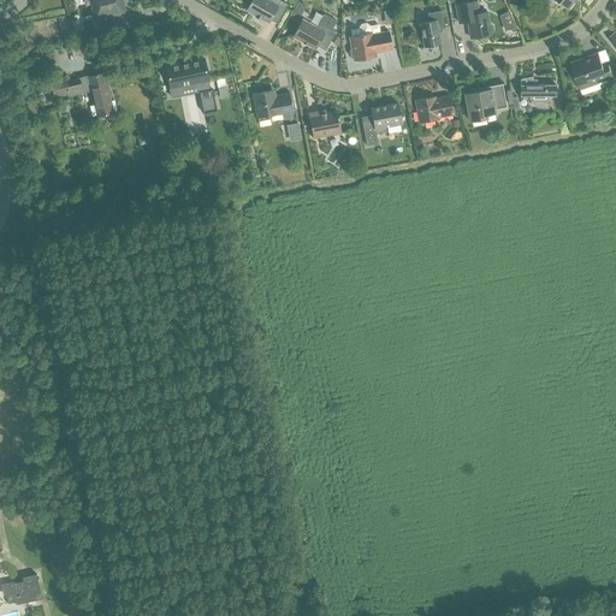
[(90,0),(96,21),(126,13),(122,0),(90,0)]
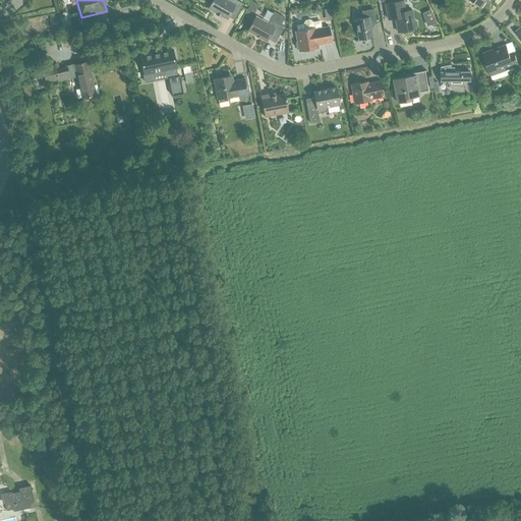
[(227,0),(213,0),(209,9),(228,19),(229,16),(234,19),(243,4),(236,0),(229,0),(229,1),(227,0)]
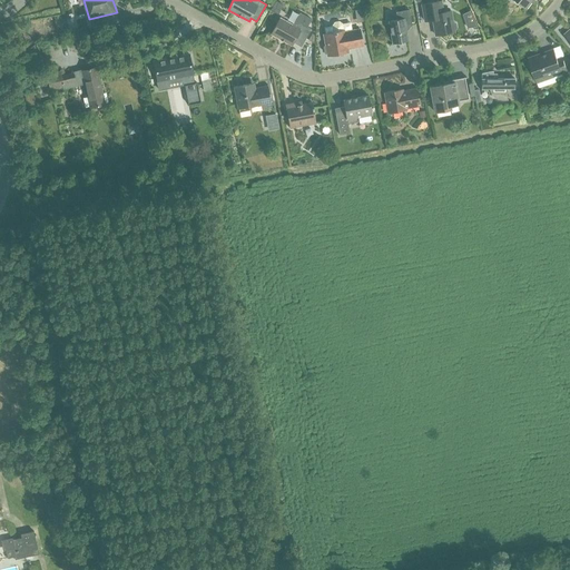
[(272,1),(271,10),(279,12),(282,2),(272,1)]
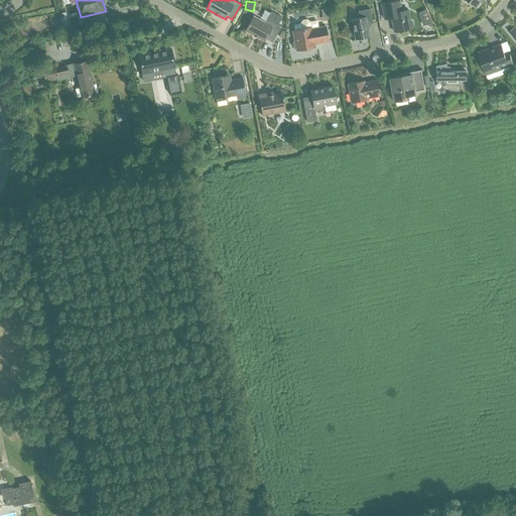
[(392,18),(395,32),(411,29),(411,27),(412,27),(413,25),(413,21),(410,19),(408,10),(401,11),(399,1),(382,4),(385,19),(392,18)]
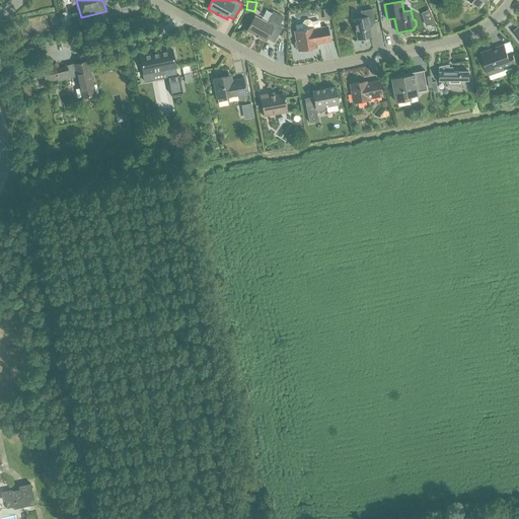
[(425,7),(418,10),(424,25),(431,23),(425,7)]
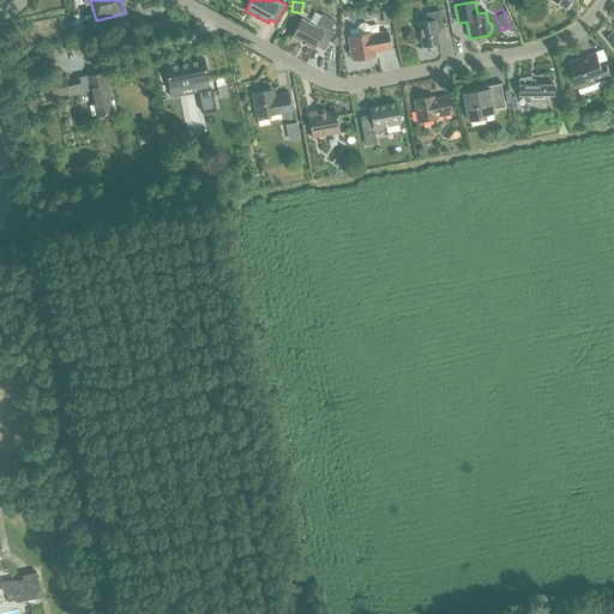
[(419,23),(423,47),(440,44),(437,29),(444,26),(441,11),(427,13),(428,22),(419,23)]
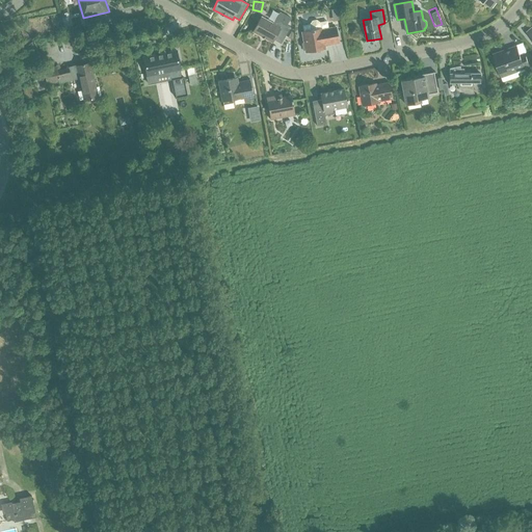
[(262,17),(254,32),(272,43),(274,40),(282,44),(291,27),(287,25),(291,18),(281,11),(273,24),(262,17)]
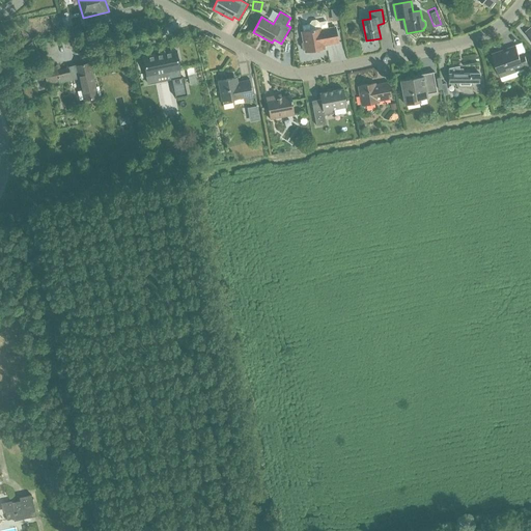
[(303,26),(304,32),(302,32),(303,42),(302,44),(303,49),(305,50),(305,52),(325,49),(325,46),(338,44),(335,27),(328,28),(327,22),(319,23),(316,21),(312,21),(310,24),(303,26)]
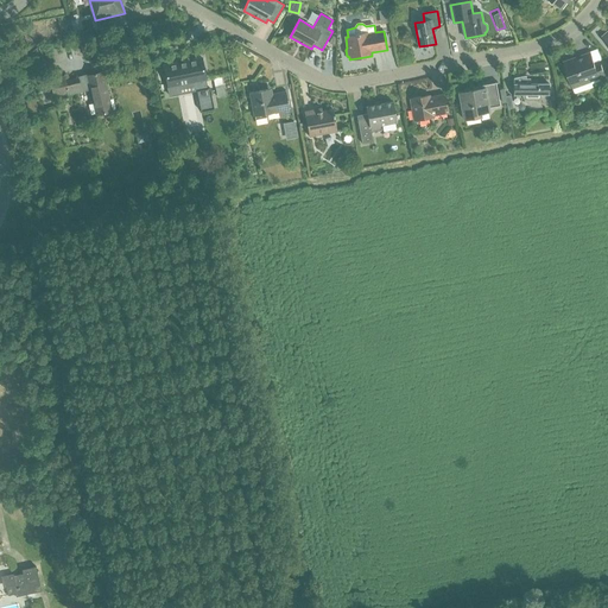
[(564,63),(574,88),(591,81),(593,84),(601,81),(600,78),(606,76),(601,63),(595,64),(591,52),(583,56),(583,57),(564,63)]
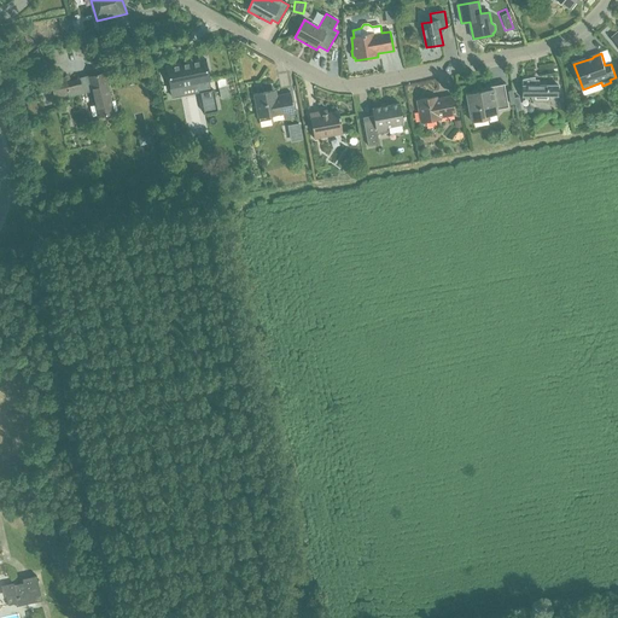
[(200,93),(204,114),(219,111),(214,89),(211,91),(209,81),(210,81),(207,59),(192,63),(192,64),(181,66),(180,64),(167,68),(173,98),(181,95),(180,91),(200,86),(202,92),(200,93)]
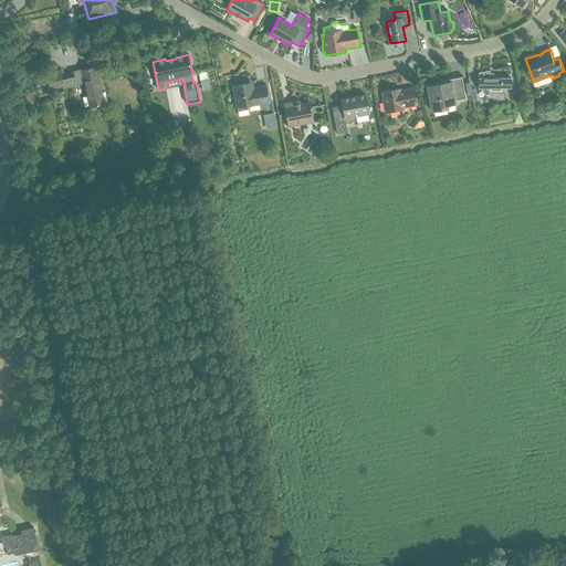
[(61,71),(48,74),(51,88),(63,86),(64,88),(84,83),(91,107),(106,104),(105,102),(97,66),(82,71),(81,70),(73,71),(74,72),(62,75),(61,71)]
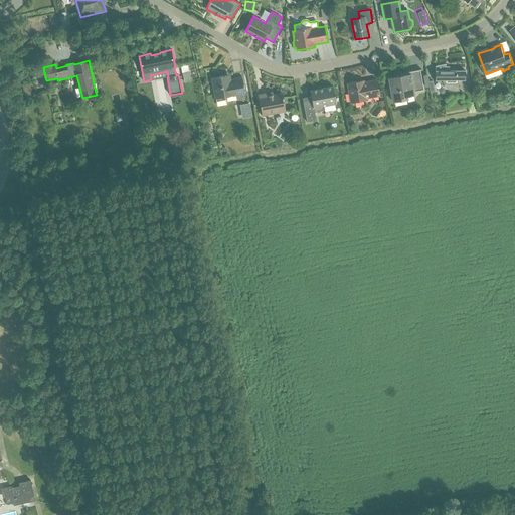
[(436,65),(436,71),(436,80),(443,80),(443,81),(444,82),(444,83),(444,84),(445,86),(446,87),(447,88),(448,89),(449,90),(450,90),(452,91),(453,91),(455,91),(456,91),(457,91),(457,80),(466,80),(466,71),(450,71),(450,66),(447,66),(447,63),(436,65)]
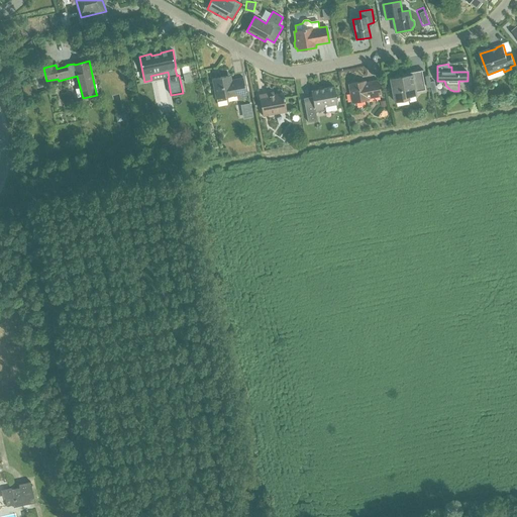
[(391,82),(395,102),(409,99),(408,96),(416,95),(416,92),(425,90),(422,71),(410,73),(411,76),(399,78),(399,81),(391,82)]
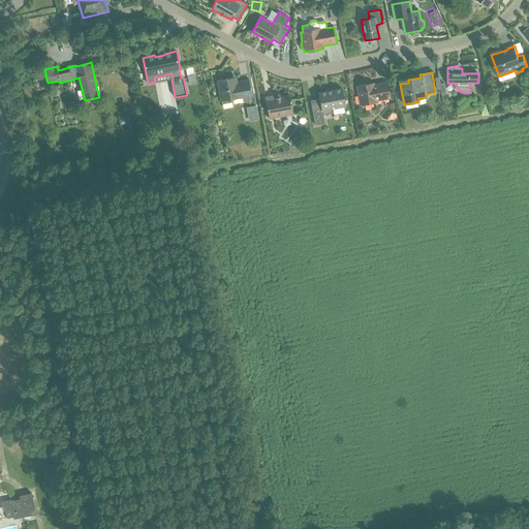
[(221,101),(243,97),(244,101),(253,99),(249,82),(237,84),(236,78),(218,81),(221,101)]
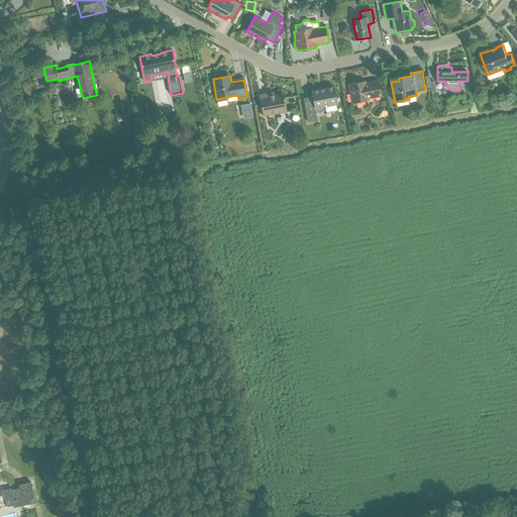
[(65,89),(72,86),(70,80),(63,82),(65,89)]
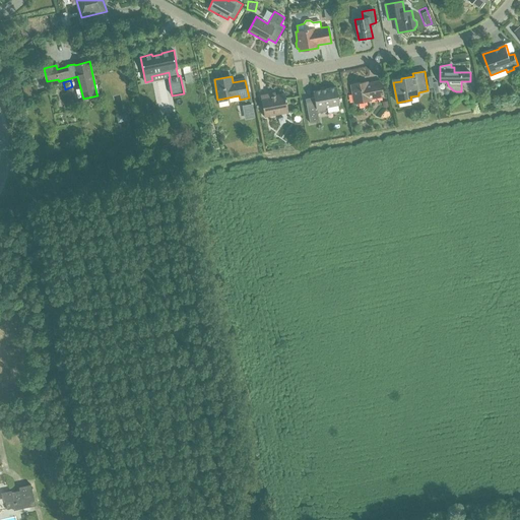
[(351,84),(354,104),(371,101),(371,99),(384,96),(381,81),(368,83),(368,81),(351,84)]
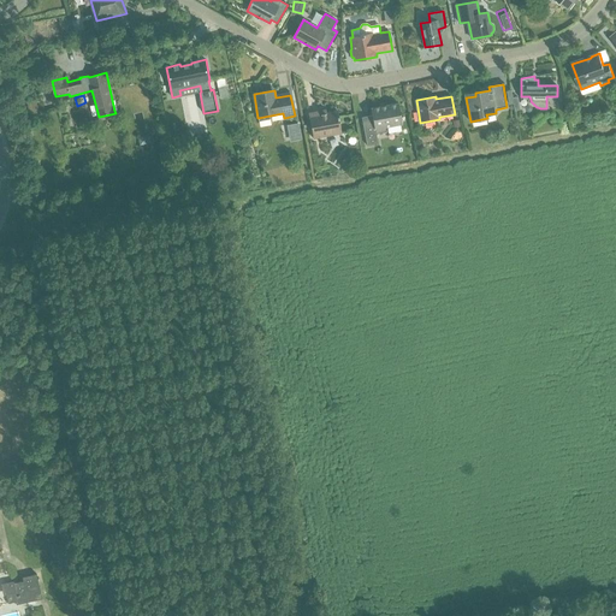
[(28,101),(30,113),(39,112),(36,100),(28,101)]
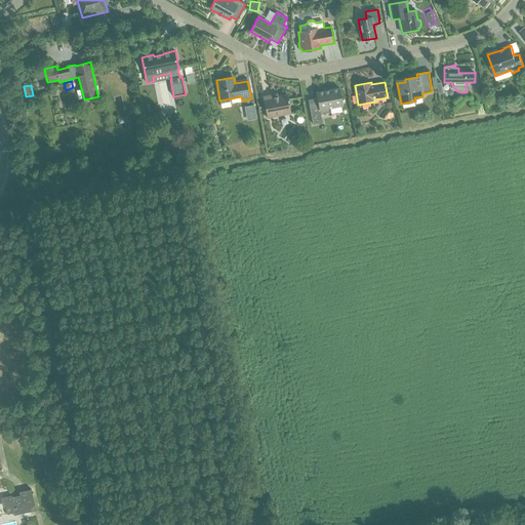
[(309,99),(313,124),(322,122),(321,114),(329,113),(329,108),(342,106),(339,88),(316,92),(317,98),(309,99)]
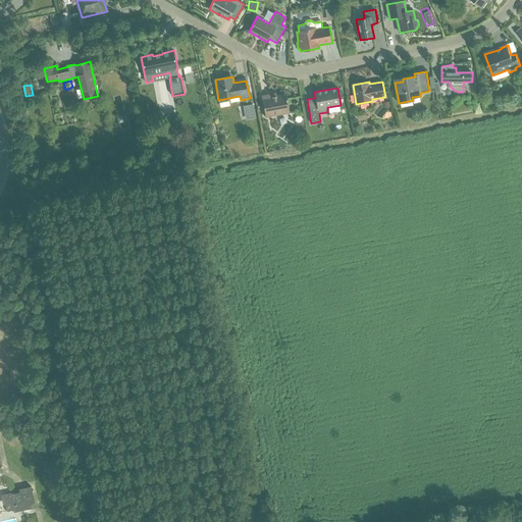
[(261,96),(266,117),(290,113),(286,94),(271,97),(270,94),(261,96)]
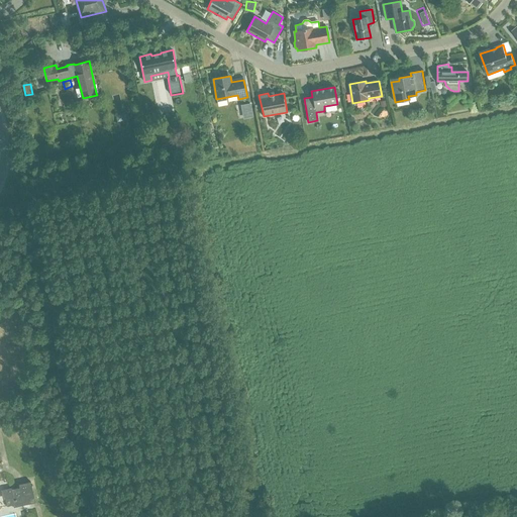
[(242,113),(250,111),(249,102),(240,103),(242,113)]
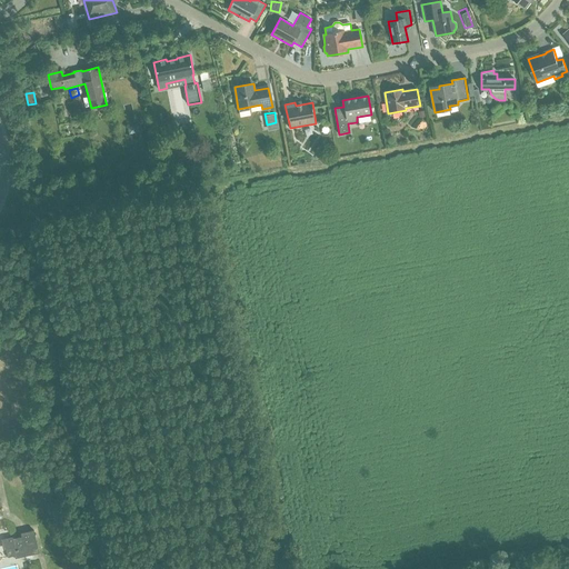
[(15,556),(16,559),(40,553),(35,530),(21,533),(22,537),(5,541),(8,557),(15,556)]
